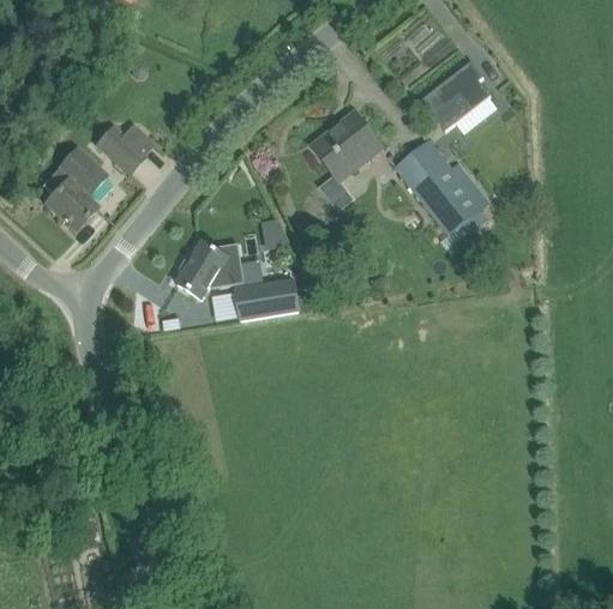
[(470,60),(420,100),(444,130),(490,95),(479,79),(482,76),(470,60)]
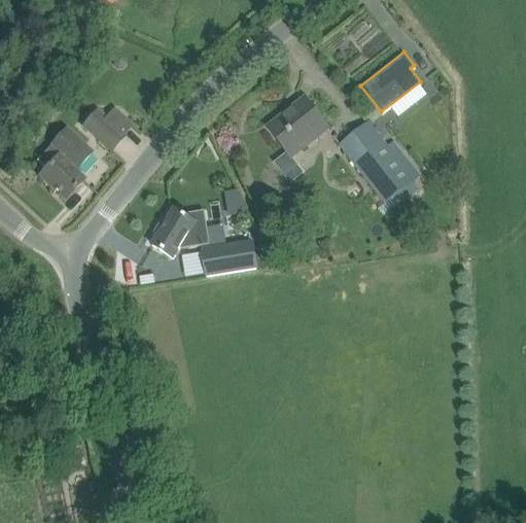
[(115,54),(112,58),(112,62),(116,65),(121,65),(125,62),(125,57),(120,54),(115,54)]
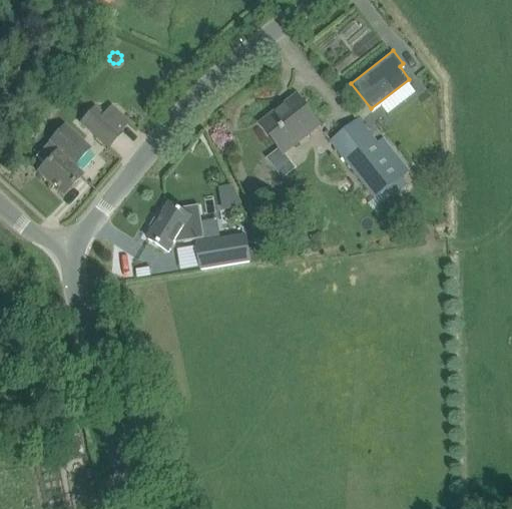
[(295,94),(299,98),(279,114),(276,109),(260,122),(282,150),(318,122),(296,93),(295,94)]
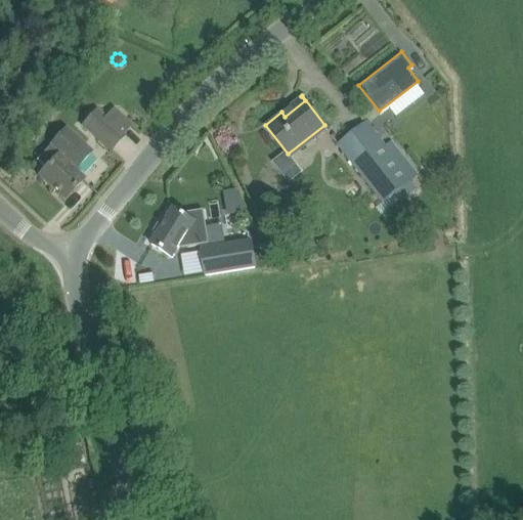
[(81,123),(93,134),(109,147),(123,133),(121,131),(130,122),(112,105),(103,115),(95,107),(81,123)]
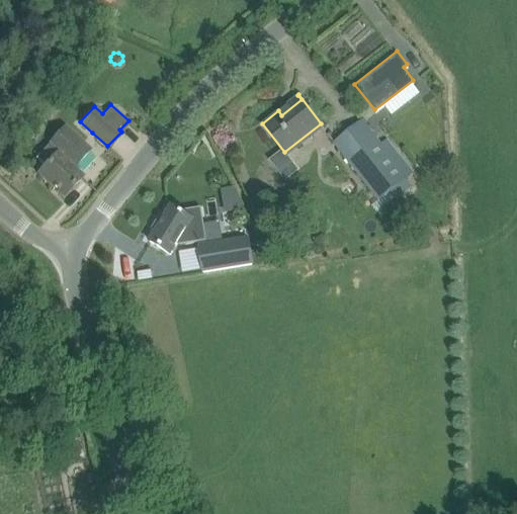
[(404,177),(413,170),(385,135),(379,140),(361,117),(333,140),(377,197),(371,202),(376,208),(394,194),(395,195),(409,184),(404,177)]
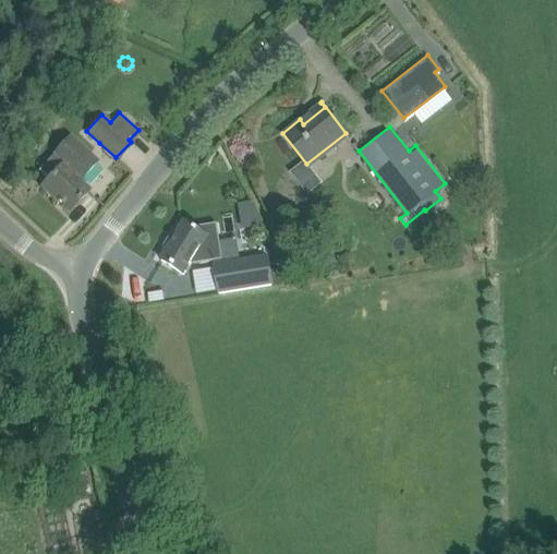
[(48,177),(39,185),(67,209),(87,188),(77,179),(96,159),(69,134),(37,167),(48,177)]
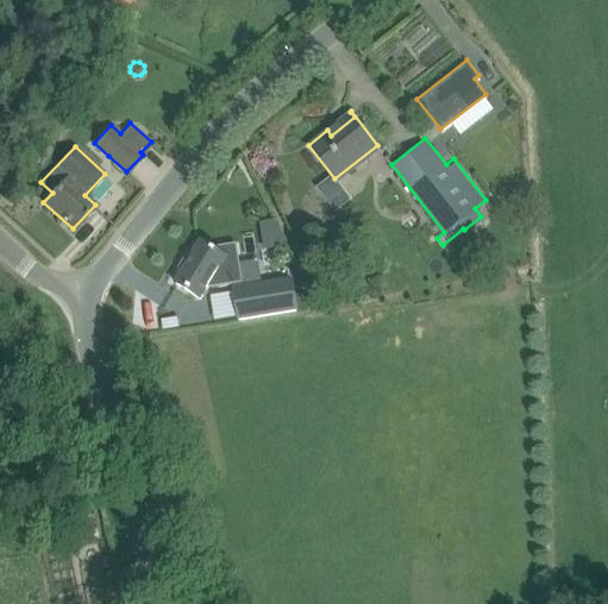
[(206,283),(210,285),(242,280),(234,240),(214,244),(212,247),(200,239),(192,253),(186,250),(176,265),(182,269),(174,281),(199,296),(206,283)]
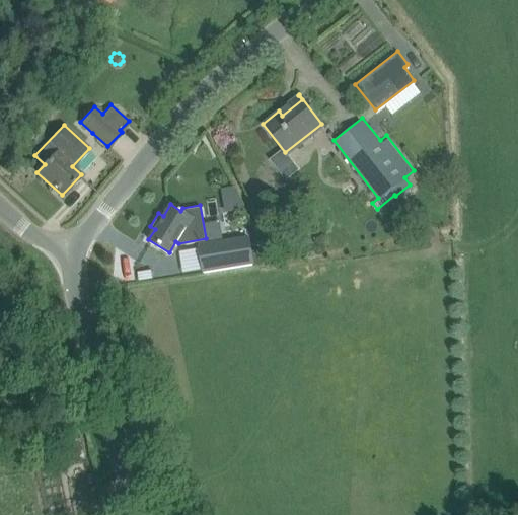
[(198,244),(202,270),(251,262),(247,236),(198,244)]
